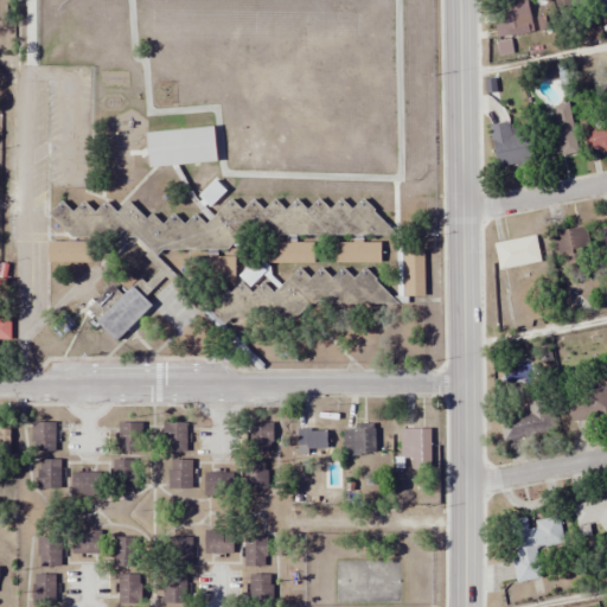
[(498,39),(535,32),(529,0),(503,0),(506,14),(493,17),(498,39)]
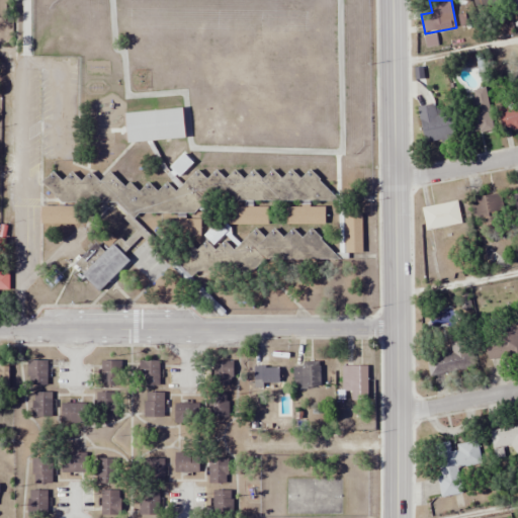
[(498,0),(469,0),(488,13),(498,0)]
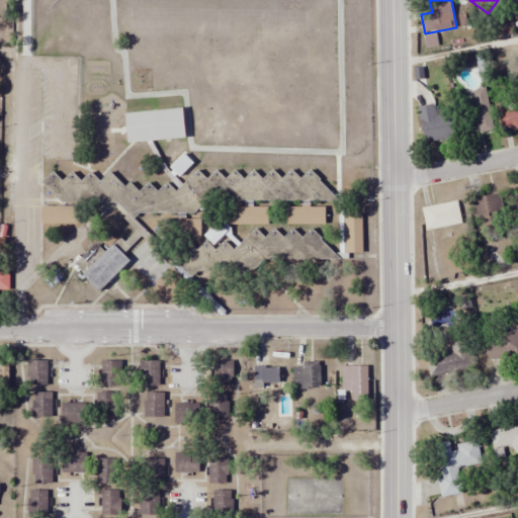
[(490,130),(489,89),(471,89),(471,98),(462,98),(463,131),(490,130)]
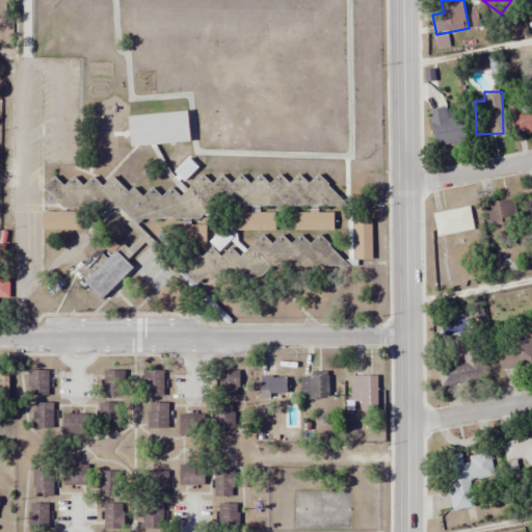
[(436,147),(468,141),(462,111),(449,113),(448,107),(429,110),(436,147)]
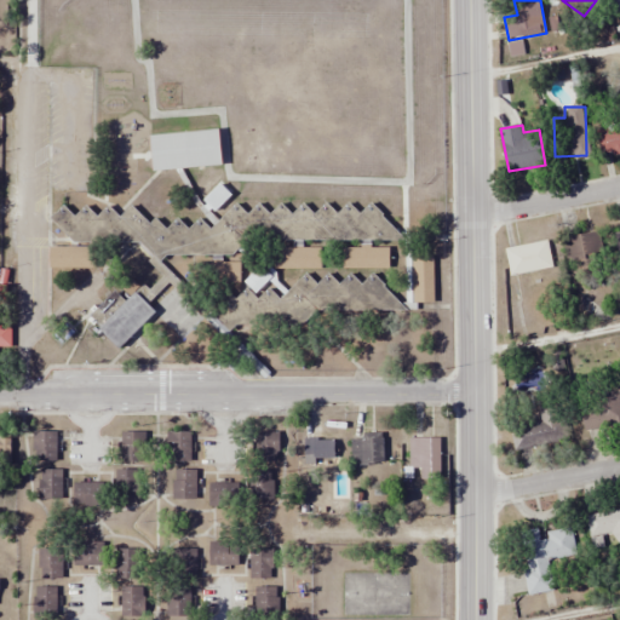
[(619,153),(619,128),(598,128),(598,153),(619,153)]
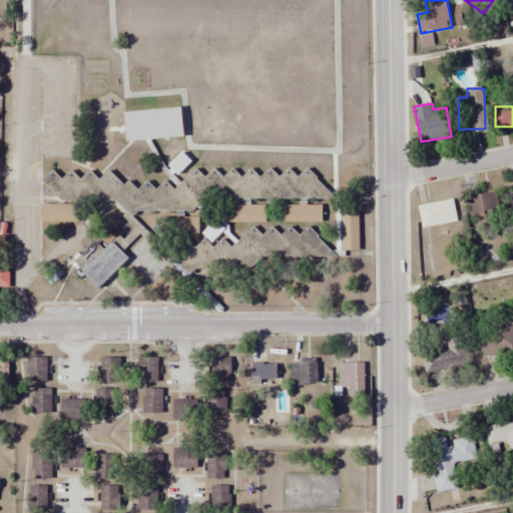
[(181,108),(124,113),(127,142),(184,137),(181,108)]
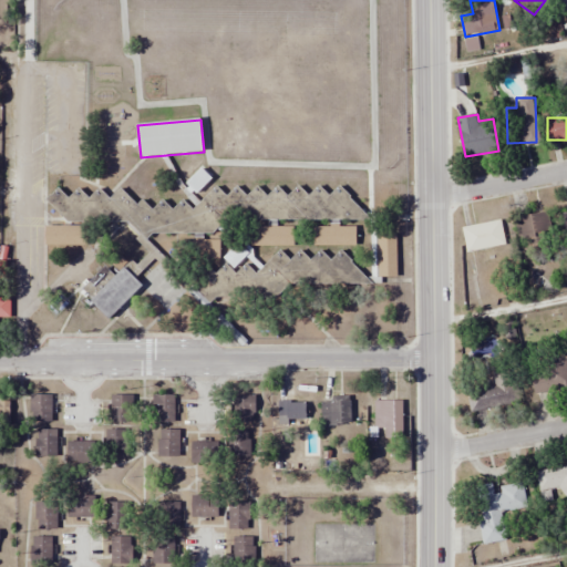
[(548,213),(516,218),(522,253),(554,247),(548,213)]
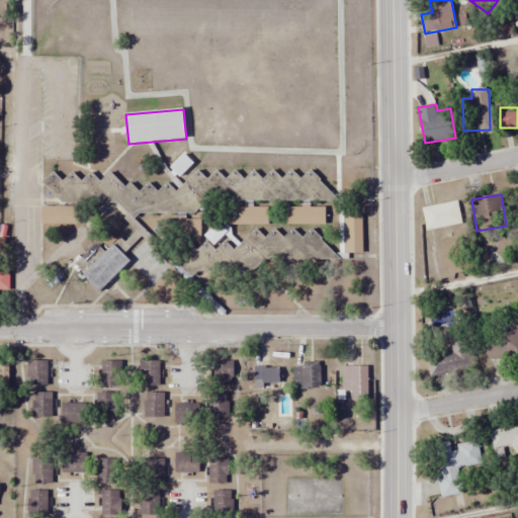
[(459,201),(422,207),(426,230),(463,224),(459,201)]
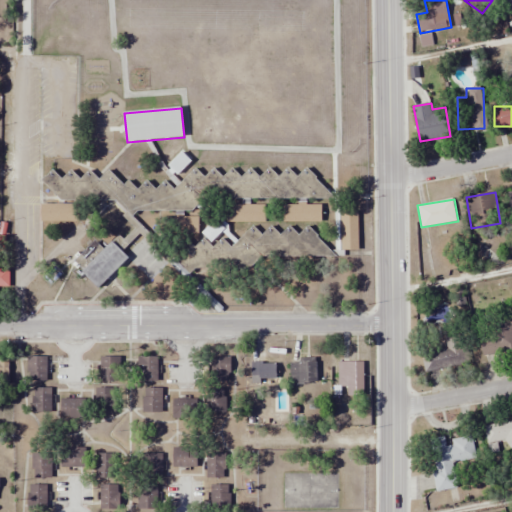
[(227,205),(227,221),(265,221),(265,205),(227,205)]
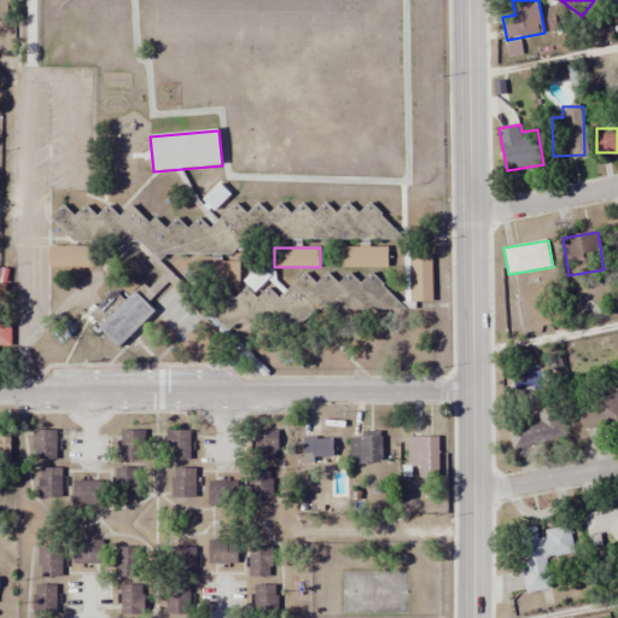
[(388,248),(340,248),(340,268),(388,268),(388,248)]
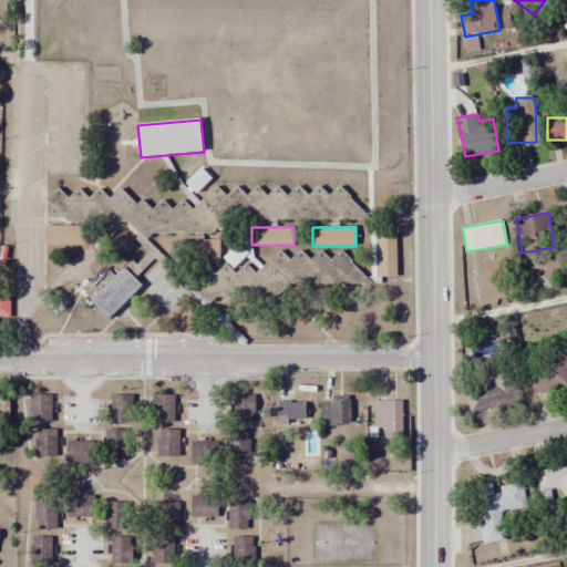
[(397,235),(378,234),(378,278),(397,278),(397,235)]
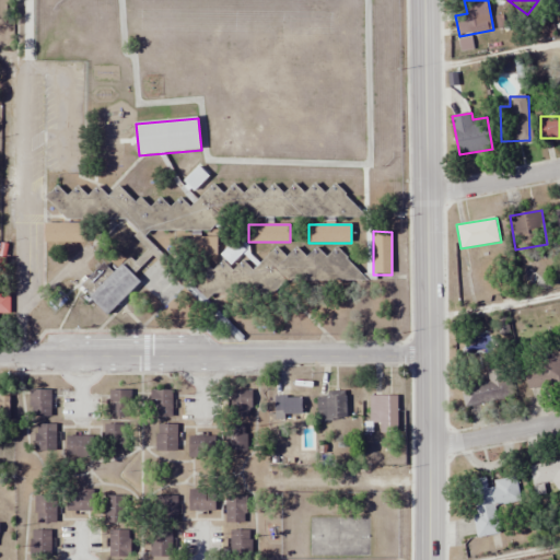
[(175,257),(217,257),(217,237),(175,237),(175,257)]
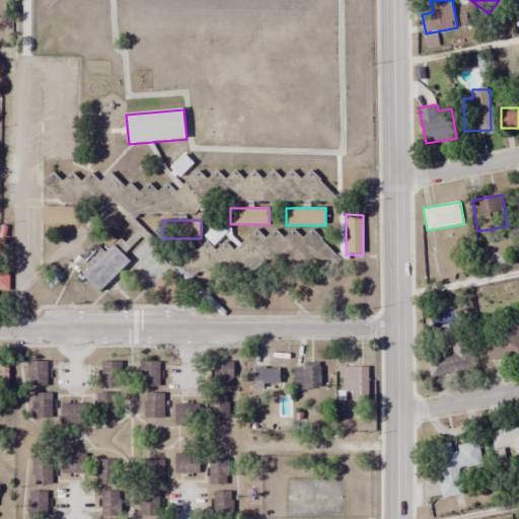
[(198,303),(211,302),(226,315),(237,314),(249,306),(247,280),(255,270),(267,262),(314,257),(310,251),(309,244),(293,231),(284,237),(275,230),(266,237),(254,228),(236,251),(225,242),(216,249),(207,242),(197,249),(190,243),(186,249),(181,251),(172,264),(198,299),(198,303)]
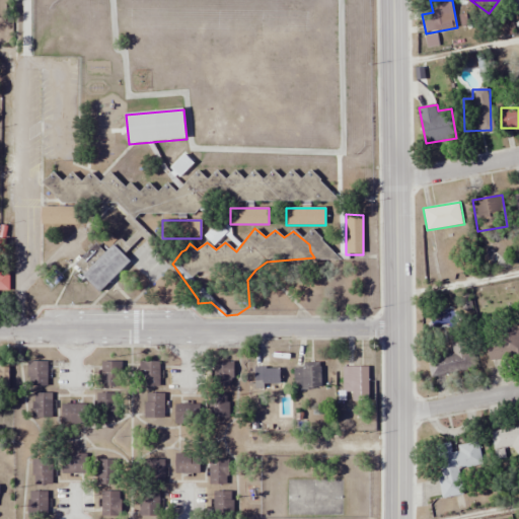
[(99,293),(131,263),(150,284),(168,268),(142,239),(137,233),(125,244),(121,239),(104,253),(96,244),(74,265),(99,293)]
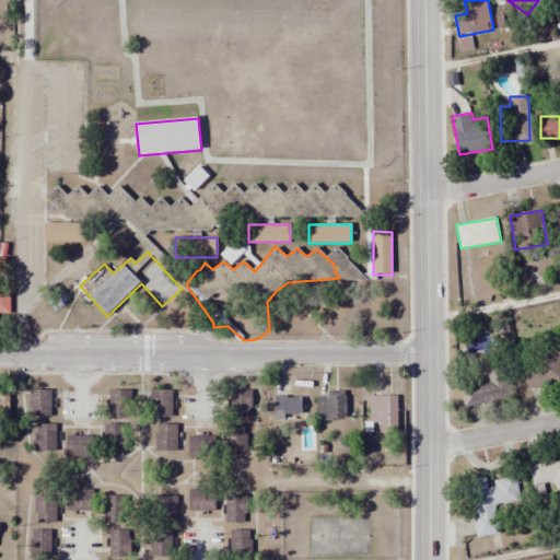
[(10,291),(0,291),(0,316),(10,316),(10,291)]
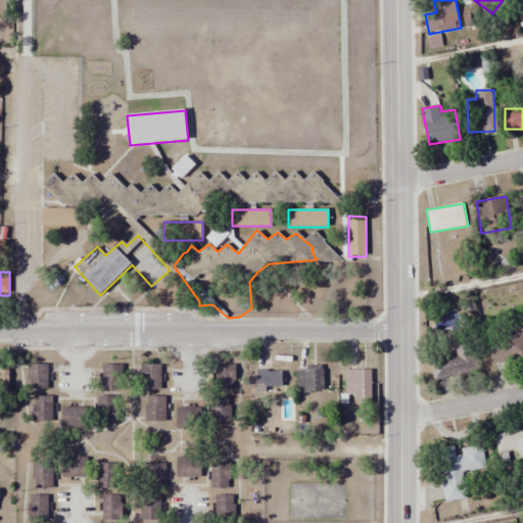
[(492,364),(522,359),(522,335),(489,341),(492,364)]
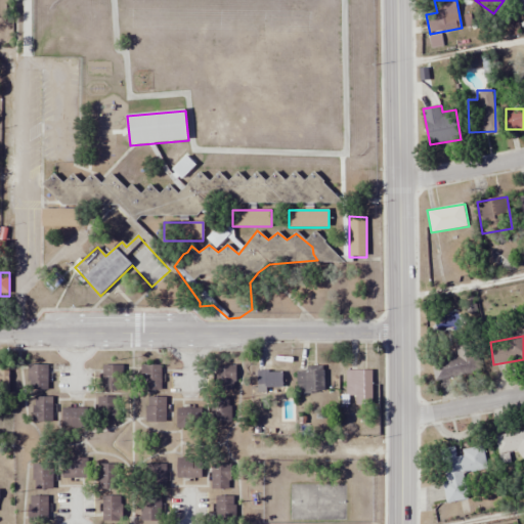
[(435,382),(479,374),(473,341),(454,344),(456,356),(431,361),(435,382)]
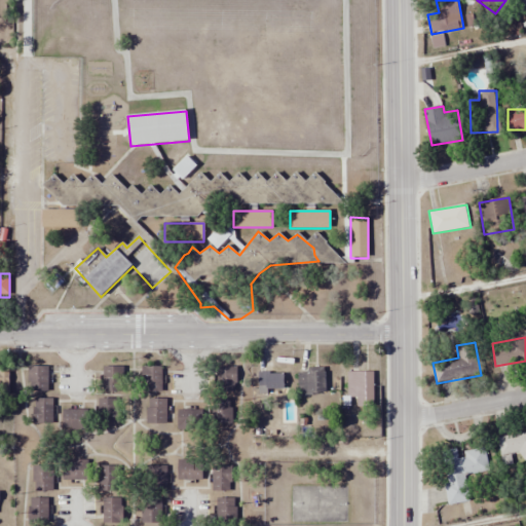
[(48,367),(28,367),(28,391),(48,391),(48,367)]
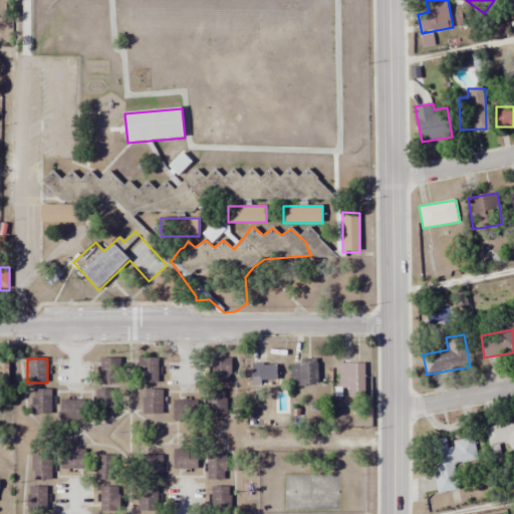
[(100,382),(120,382),(120,358),(100,358),(100,382)]
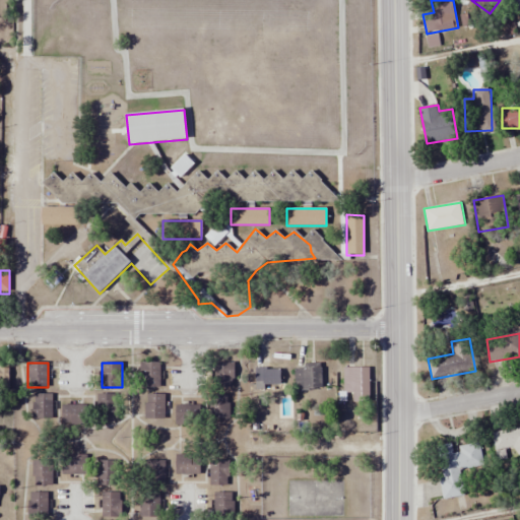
[(160,387),(160,363),(140,363),(140,387),(160,387)]
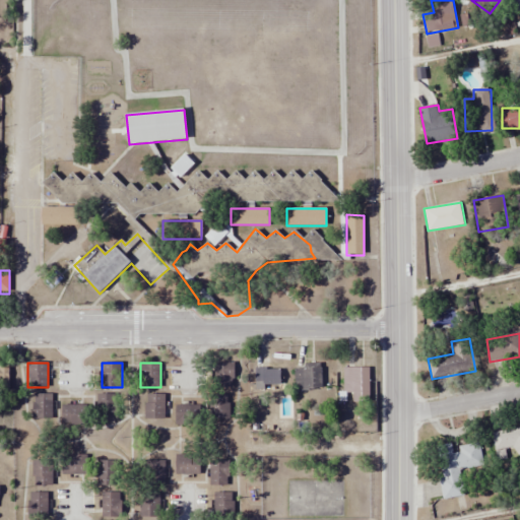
[(234,363),(214,363),(214,387),(234,387),(234,363)]
